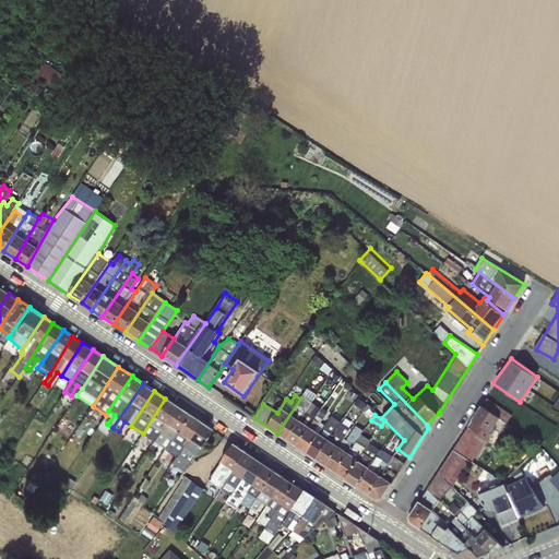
[(277,433),(288,440),(312,402),(302,395),(300,399),(277,433)]
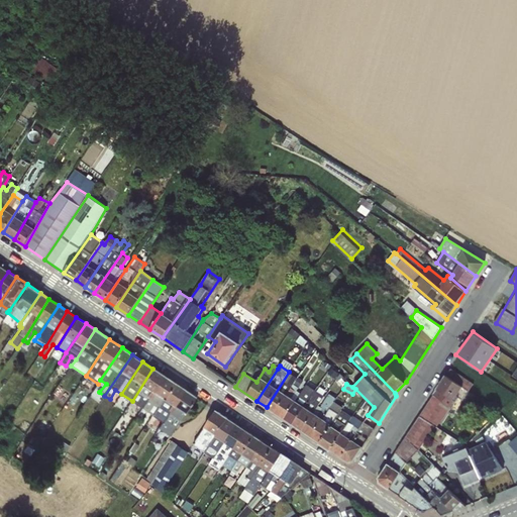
[(142,408),(164,375),(152,369),(132,401),(142,408)]
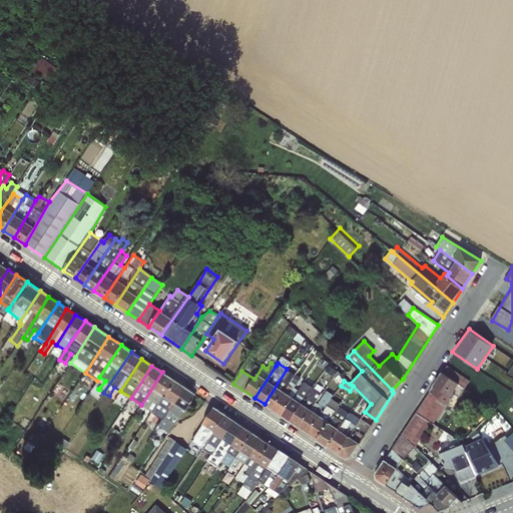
[(265,404),(277,412),(294,387),(300,378),(287,369),(265,404)]
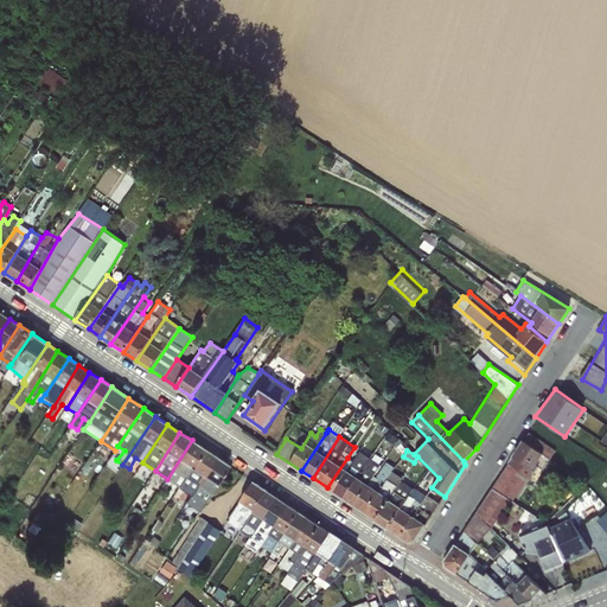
[(179,486),(204,449),(192,440),(167,479),(179,486)]
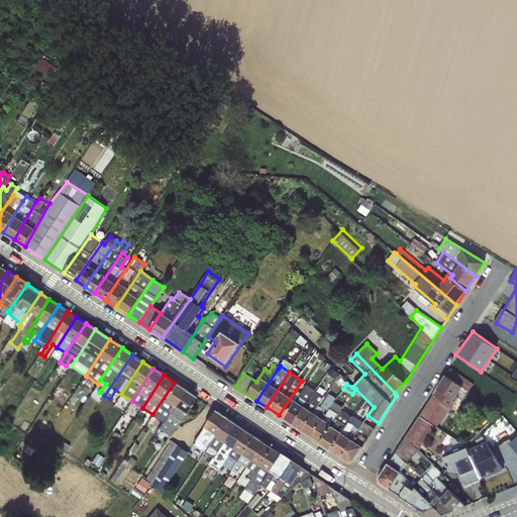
[(160,428),(185,390),(174,383),(152,414),(159,418),(149,432),(154,435),(160,428)]
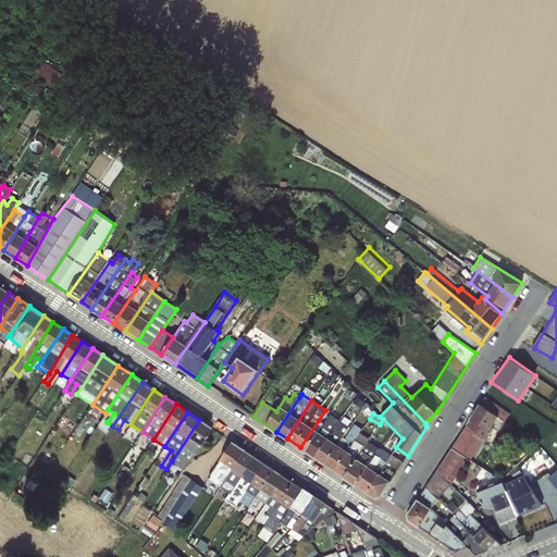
[(300,447),(316,457),(339,420),(330,413),(324,423),(319,420),(300,447)]
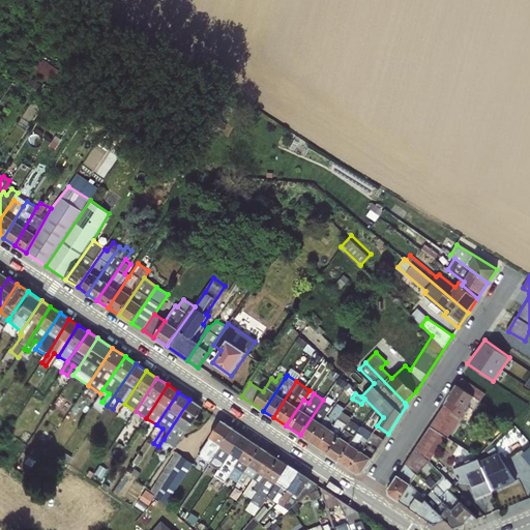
[(189,400),(164,439),(175,446),(200,407),(189,400)]
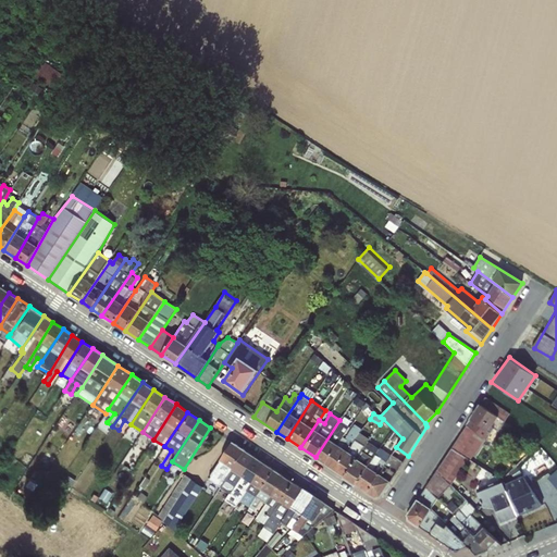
[(316,457),(326,465),(343,436),(349,426),(339,420),(316,457)]
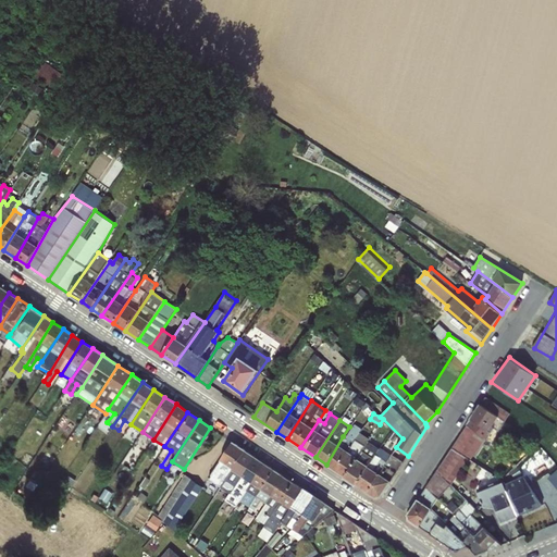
[(326,465),(337,471),(360,432),(362,429),(355,424),(346,437),(343,436),(326,465)]
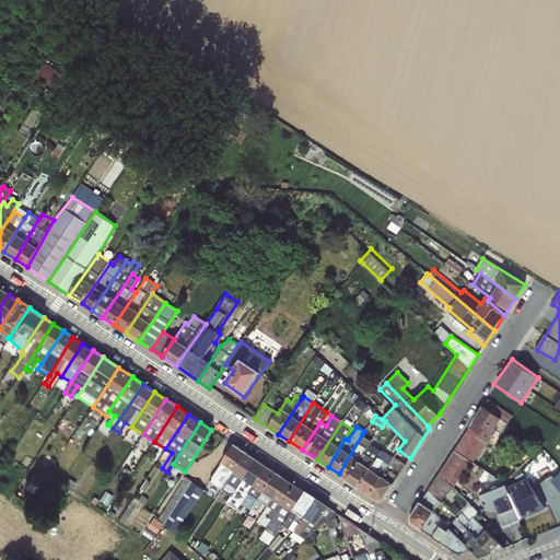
[(339,474),(347,479),(370,445),(372,441),(362,434),(339,474)]
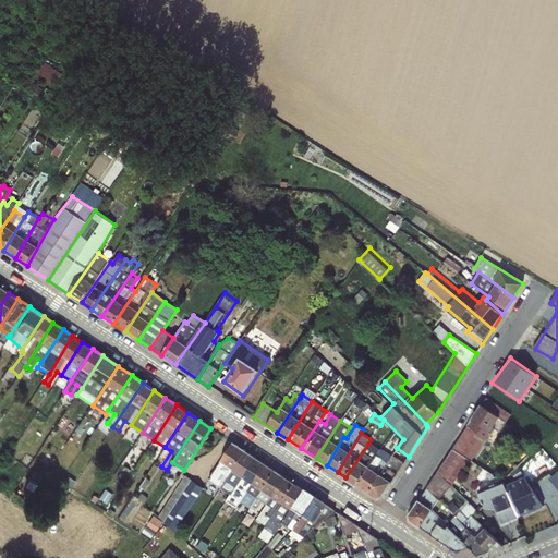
[(221,487),(246,452),(233,444),(208,480),(221,487)]
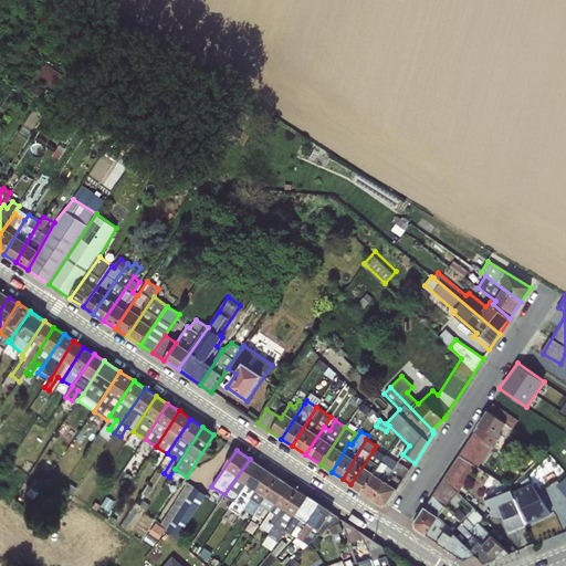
[(350,484),(362,492),(385,458),(374,450),(350,484)]
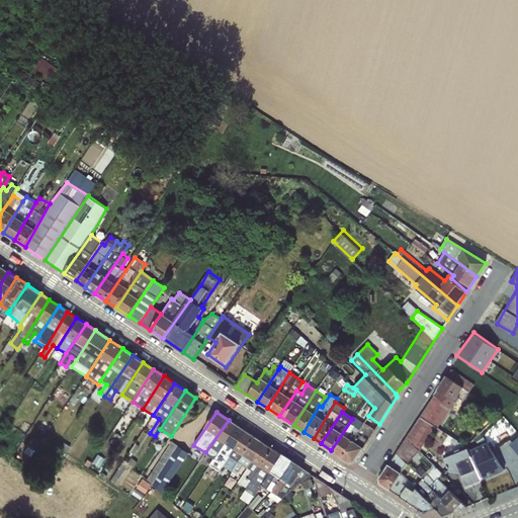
[(368,416),(363,423),(342,457),(349,462),(354,462),(379,424),(368,416)]
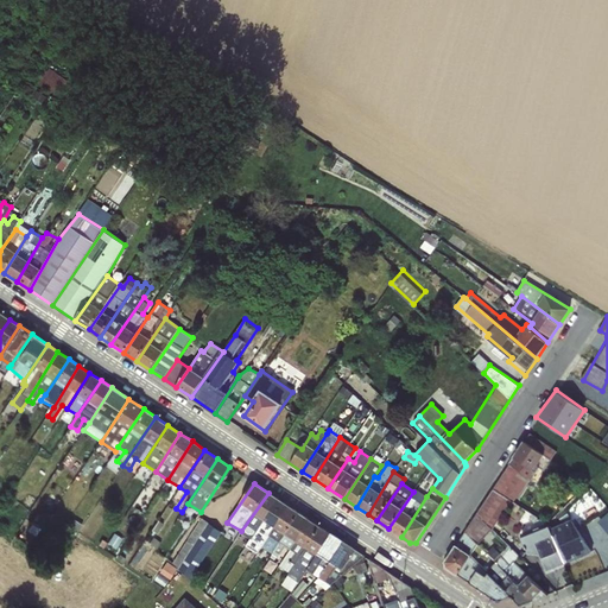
[(388,529),(401,537),(426,496),(416,489),(413,492),(388,529)]
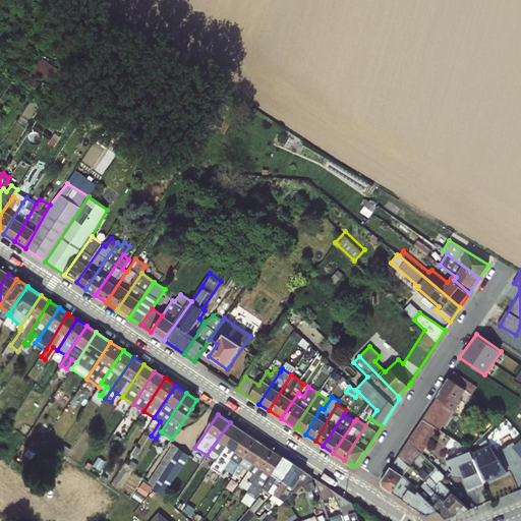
[(383,485),(393,493),(404,475),(409,466),(415,461),(422,454),(437,430),(422,420),(382,481),(383,485)]
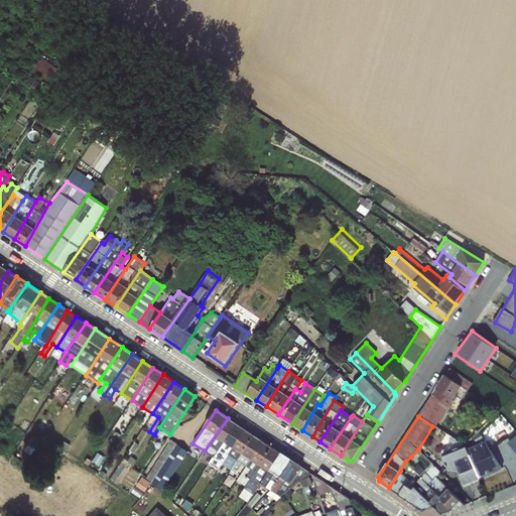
[(210,464),(237,424),(228,418),(205,450),(208,454),(200,470),(204,473),(210,464)]
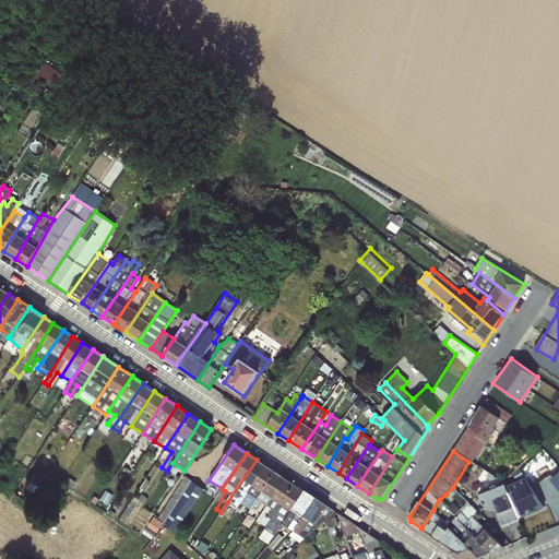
[(257,460),(227,502),(237,509),(249,491),(266,465),(257,460)]
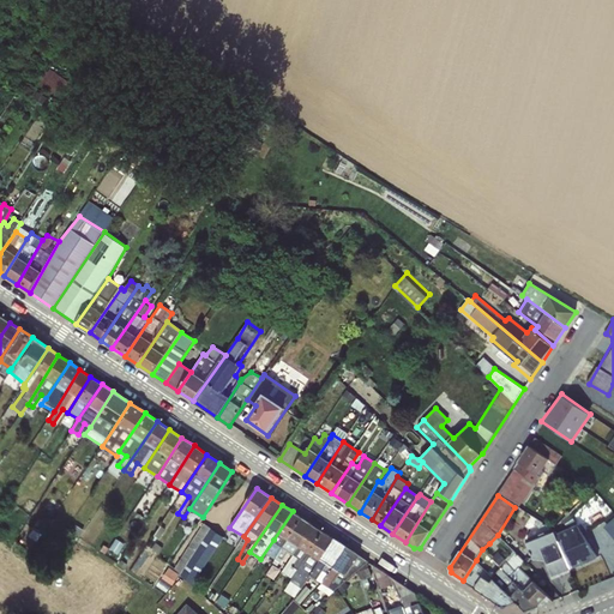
[(282,547),(302,518),(293,511),(274,540),(282,547)]
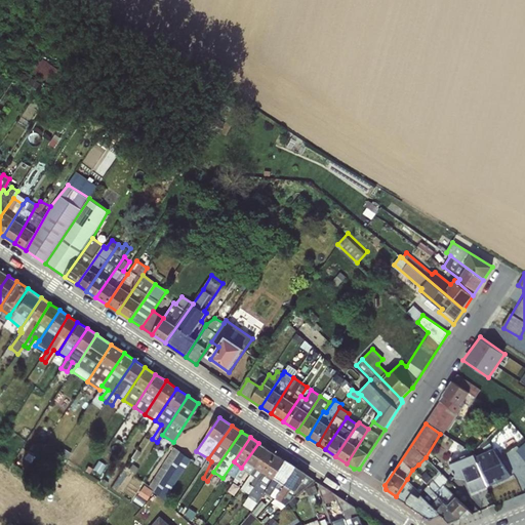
[(250,474),(268,449),(258,443),(241,468),(237,476),(241,479),(247,472),(250,474)]
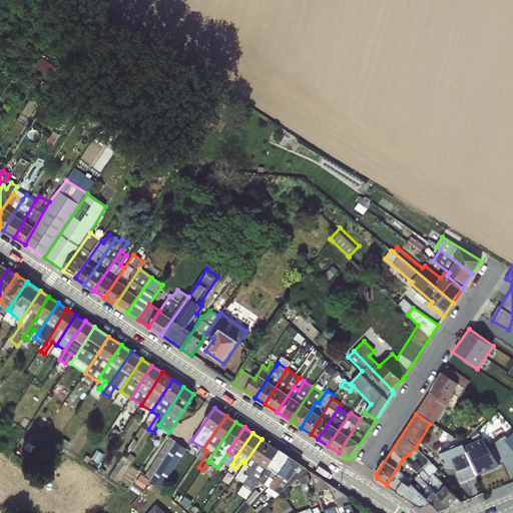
[(169,435),(149,474),(168,484),(188,445),(169,435)]
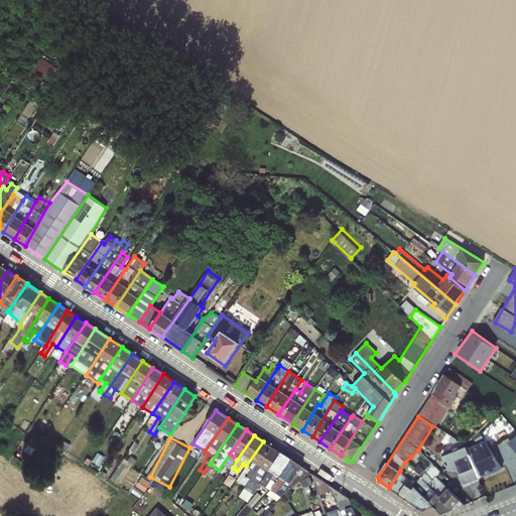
[(481,476),(499,469),(488,438),(469,445),(481,476)]
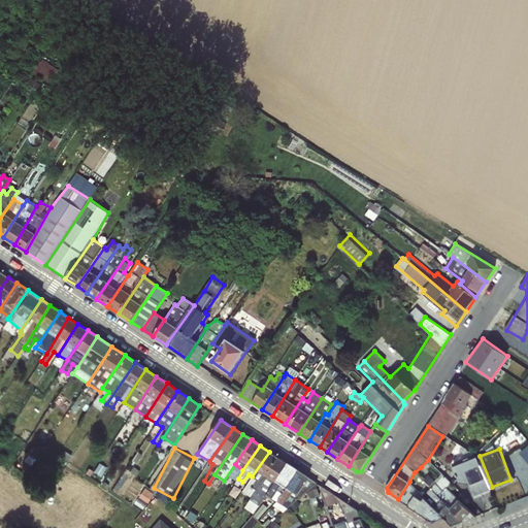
[(251,497),(278,458),(269,452),(252,476),(242,491),(251,497)]
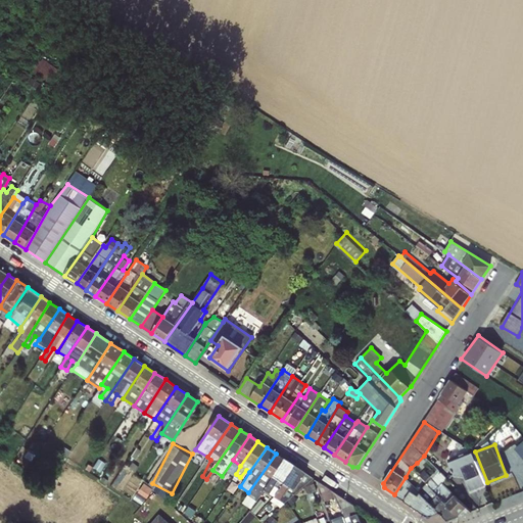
[(472,449),(448,460),(455,477),(463,473),(470,490),(486,483),(472,449)]
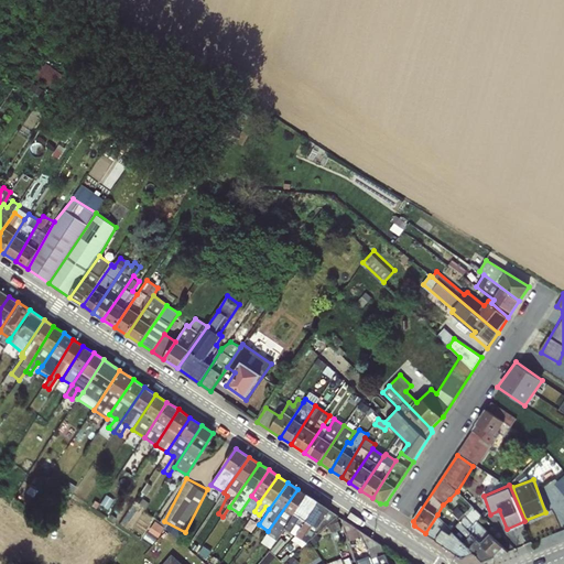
[(284,530),(307,496),(297,489),(268,531),(262,543),(277,555),(288,544),(281,538),(275,543),(284,530)]
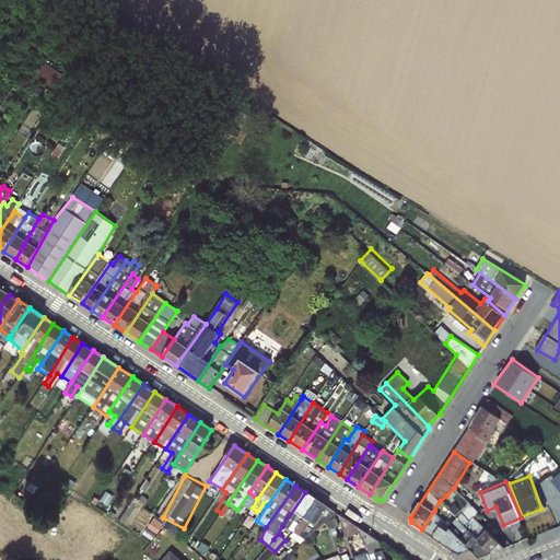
[(305,492),(282,526),(293,533),(316,499),(305,492)]
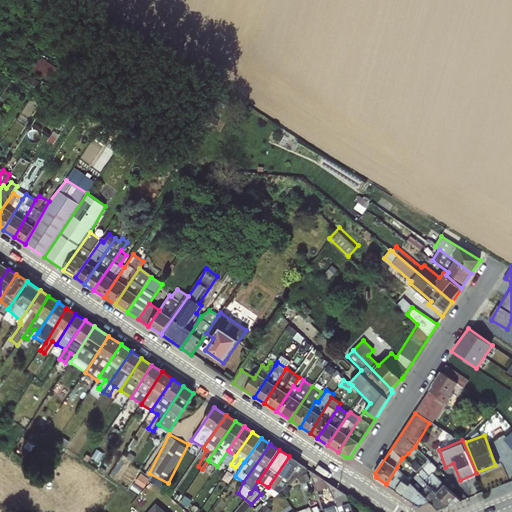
[(289,456),(268,487),(264,490),(274,497),(282,491),(286,495),(294,490),(290,483),(307,468),(289,456)]
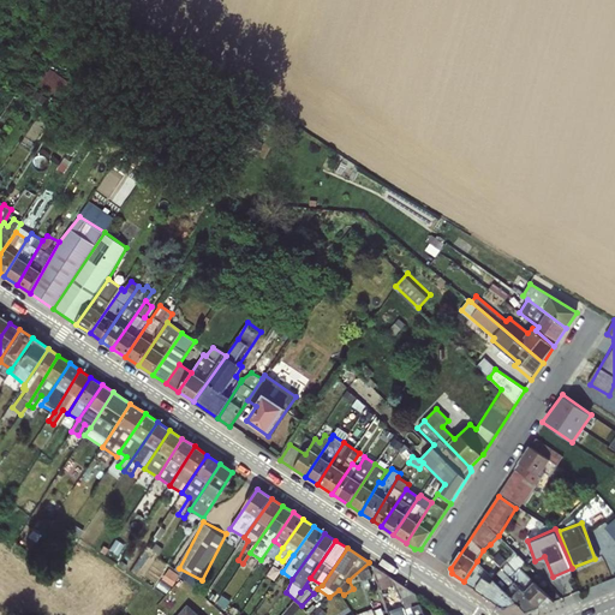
[(493,560),(501,569),(539,607),(554,602),(523,569),(527,563),(518,554),(508,562),(500,553),(493,560)]
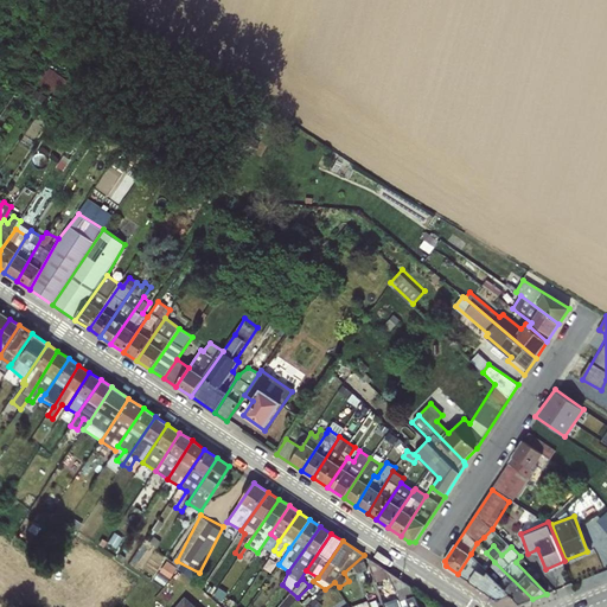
[(458,574),(470,582),(481,564),(474,558),(471,554),(458,574)]
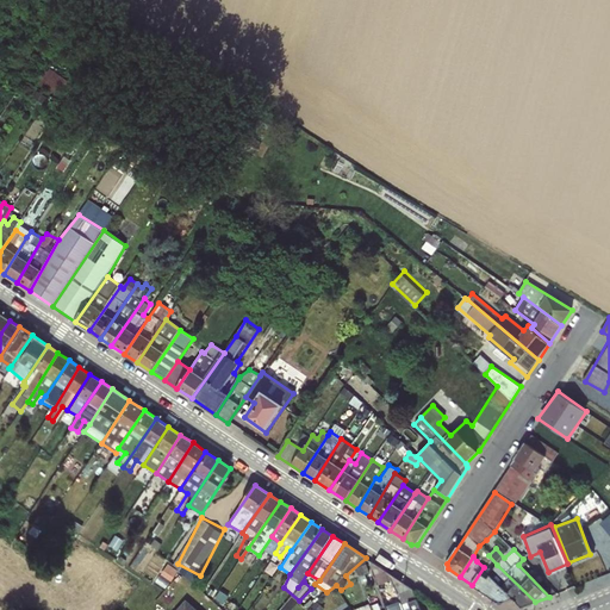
[(396,592),(403,609),(421,609),(414,589),(372,561),(371,567),(378,585),(392,580),(396,592)]
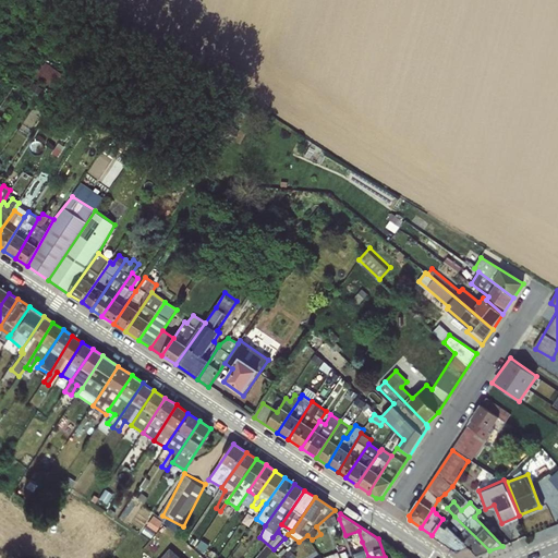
[(477,556),(489,550),(455,517),(448,523),(470,547),(477,556)]
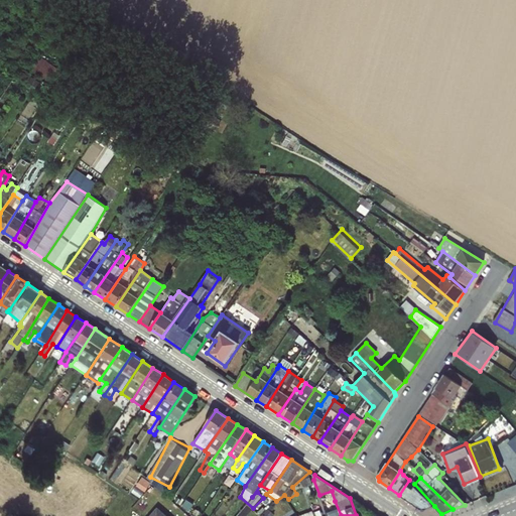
[(414,484),(409,480),(399,495),(420,508),(425,509),(434,506),(414,484)]
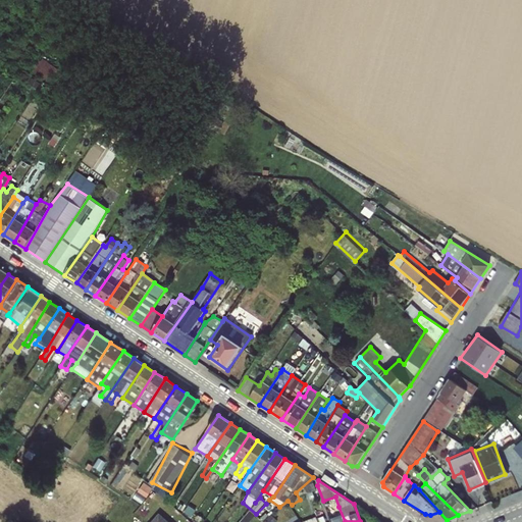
[(330,521),(345,521),(338,507),(333,509),(331,506),(325,508),(330,521)]
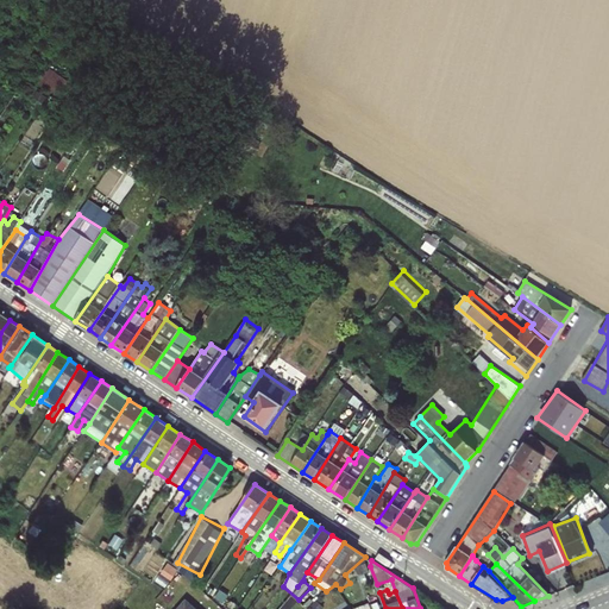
[(196,608),(186,598),(176,608),(196,608)]
